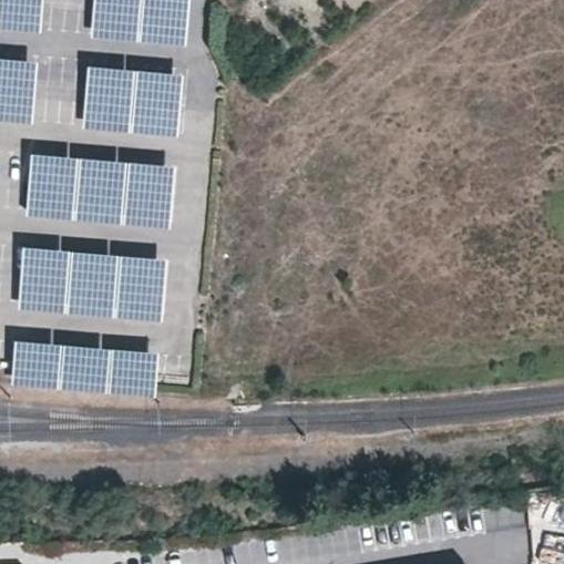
[(41,0),(0,0),(0,29),(39,33),(41,0)]
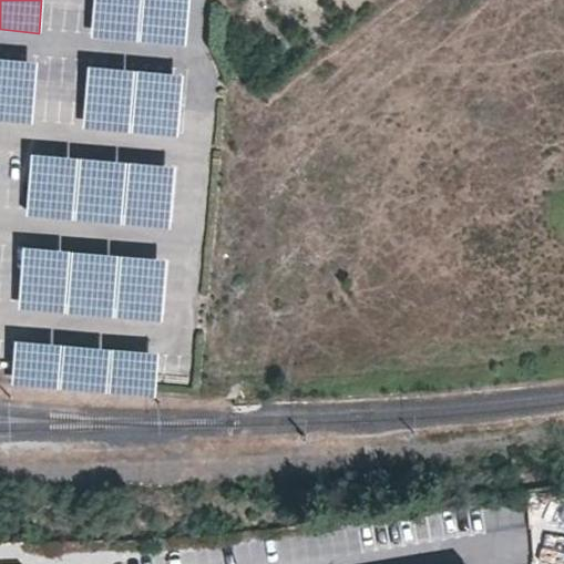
[(94,0),(92,37),(182,43),(185,0),(94,0)]
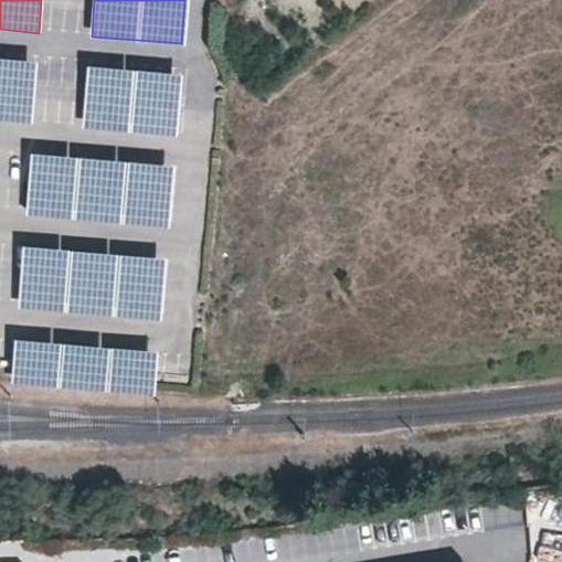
[(0,120),(33,124),(38,60),(0,56),(0,120)]
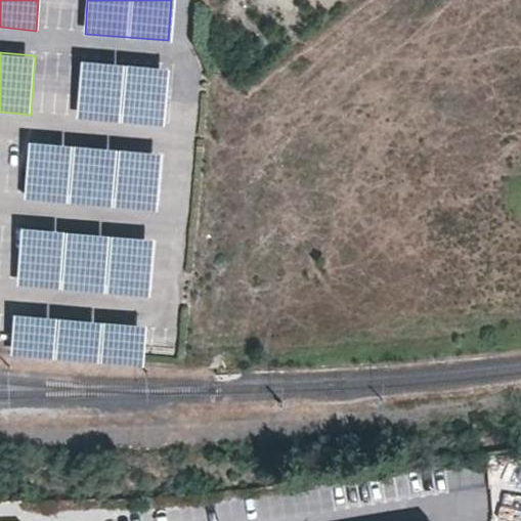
[(171,70),(80,60),(75,118),(165,127),(171,70)]
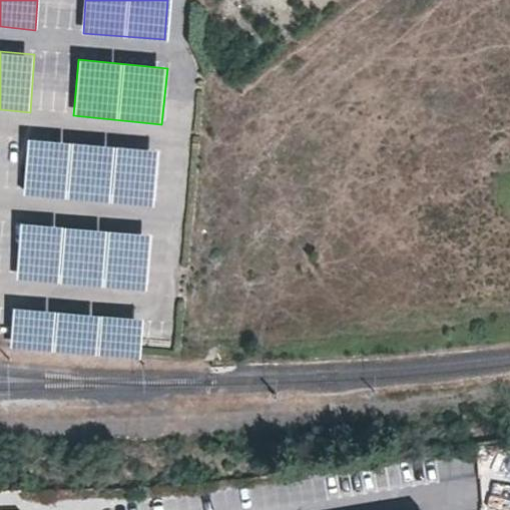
[(158,150),(28,139),(23,196),(154,207),(158,150)]
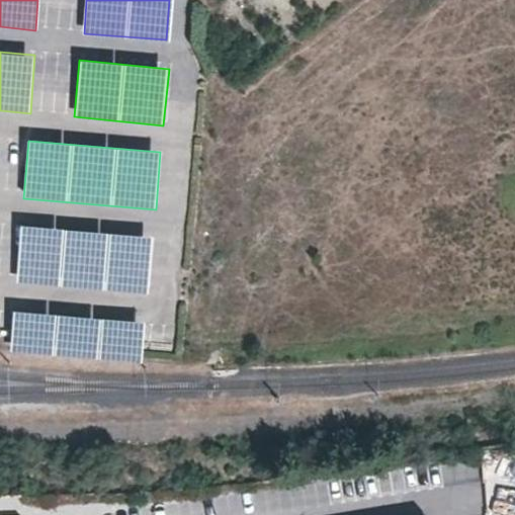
[(151,238),(18,227),(13,284),(146,295),(151,238)]
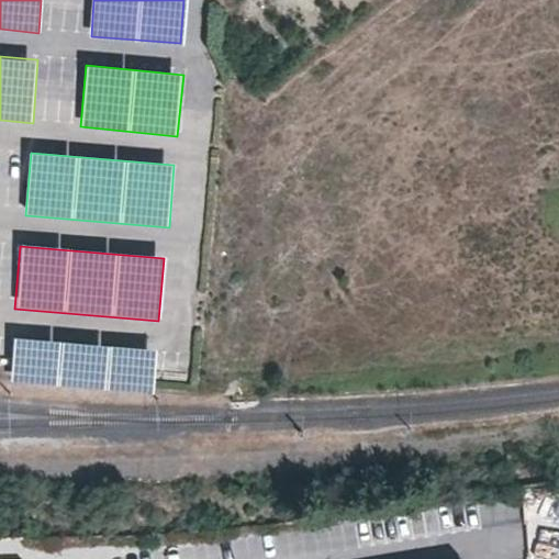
[(159,349),(14,337),(11,383),(156,395),(159,349)]
